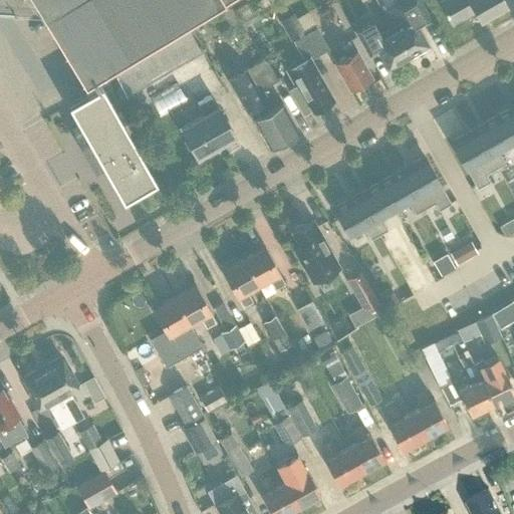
[(32,0),(84,85),(226,0),(32,0)]
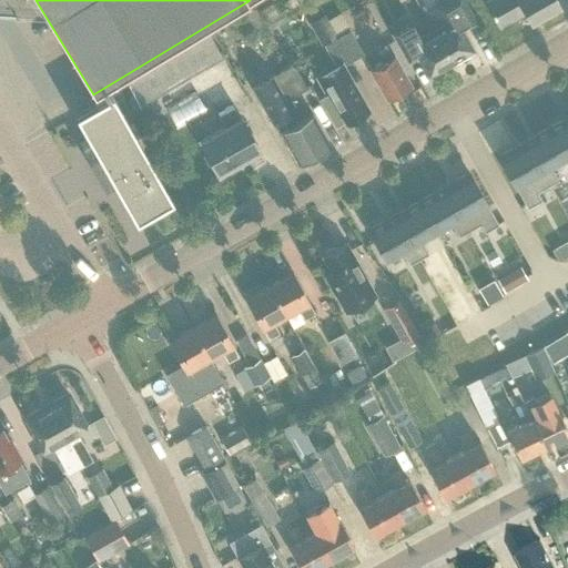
[(462,31),(464,29),(477,22),(464,0),(438,0),(440,4),(436,7),(446,26),(435,32),(452,61),(456,59),(457,61),(470,53),(469,51),(472,50),(462,31)]
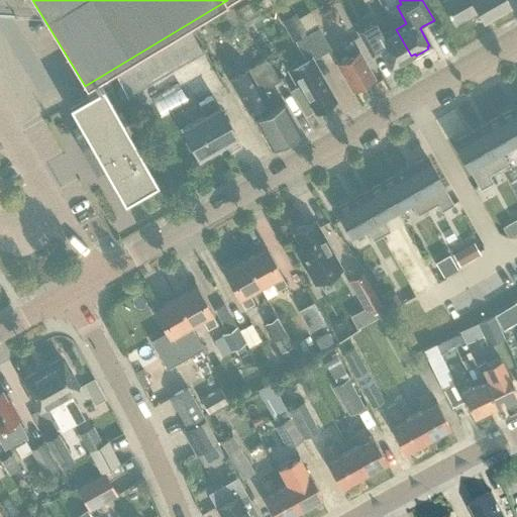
[(481,18),(508,3),(506,0),(444,0),(441,2),(453,23),(477,10),(481,18)]
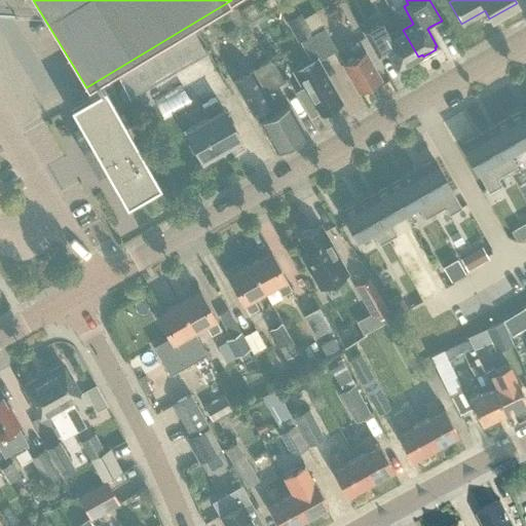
[(291,19),(286,22),(298,42),(308,61),(292,69),(302,86),(302,87),(297,90),(311,117),(320,112),(321,113),(324,112),(325,113),(331,110),(331,107),(341,101),(325,73),(316,59),(324,54),(310,35),(310,34),(299,14),(291,19)]
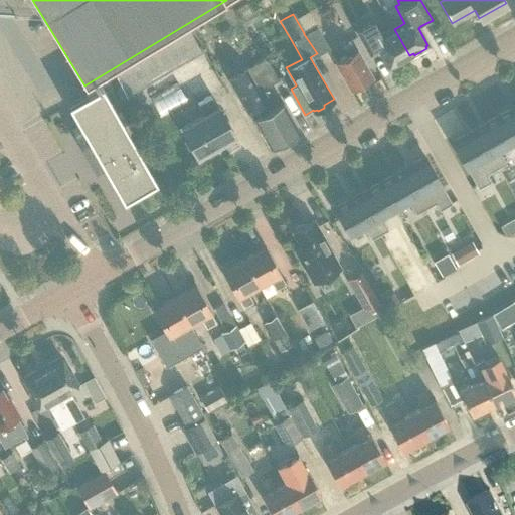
[(382,36),(373,19),(355,29),(365,48),(373,43),(377,50),(381,49),(390,66),(394,63),(395,65),(406,59),(405,57),(409,55),(394,29),(382,36)]
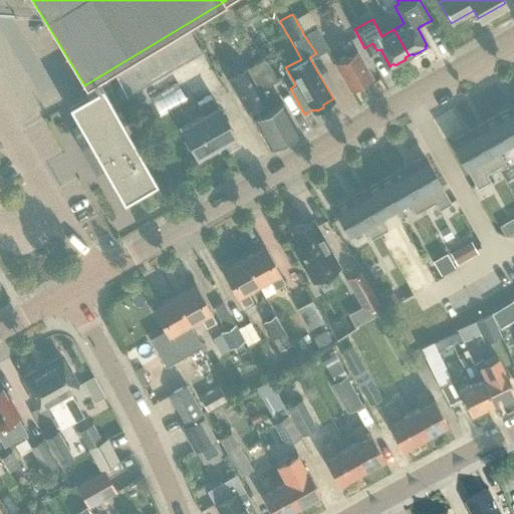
[(314,27),(303,34),(316,53),(326,47),(314,27)]
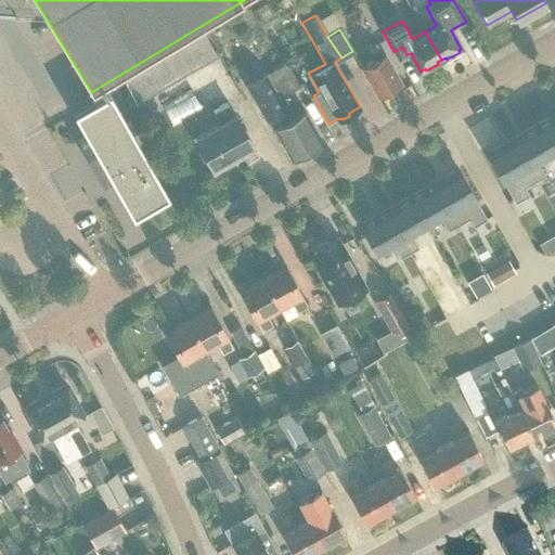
[(218,55),(203,30),(123,78),(137,103),(218,55)]
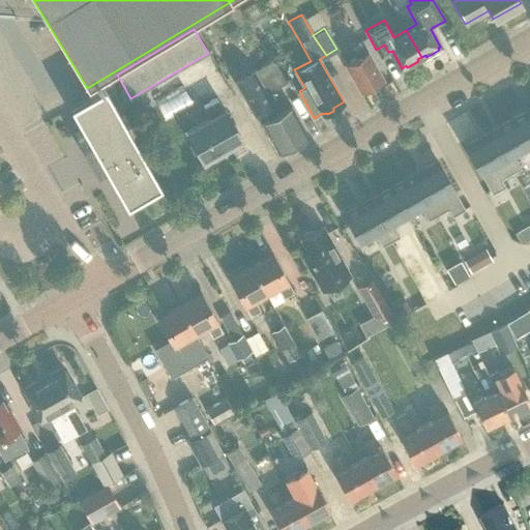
[(361,91),(383,79),(367,52),(364,53),(358,42),(350,47),(356,58),(346,64),(361,91)]
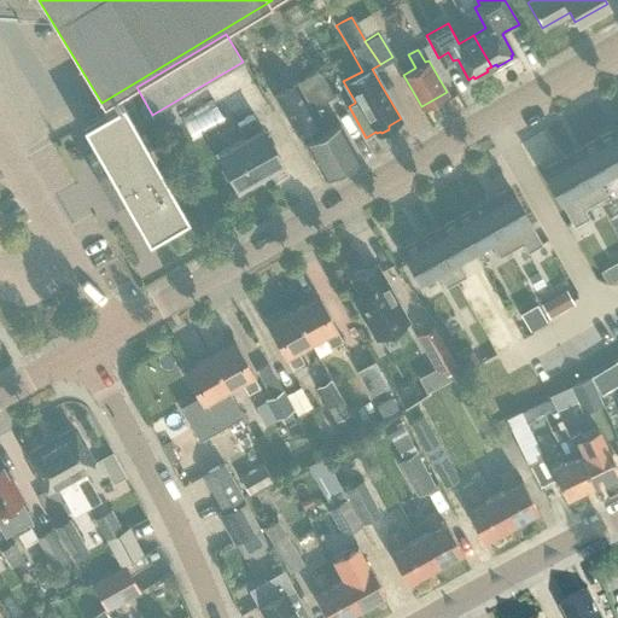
[(319,69),(316,70),(274,94),(297,134),(299,133),(325,176),(359,157),(339,122),(322,132),(309,109),(333,95),(319,69)]
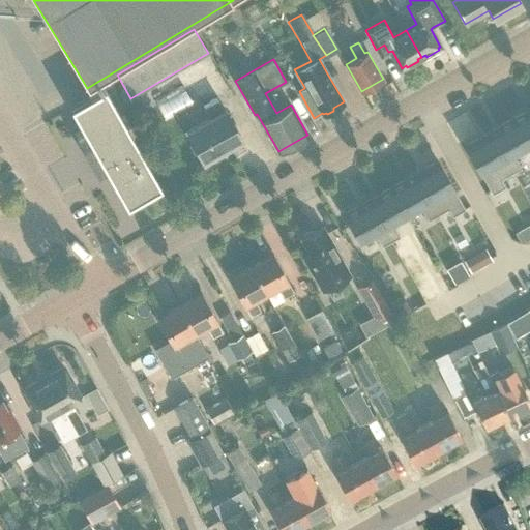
[(127,203),(157,185),(102,89),(72,107),(90,139),(82,144),(98,174),(108,169),(127,203)]
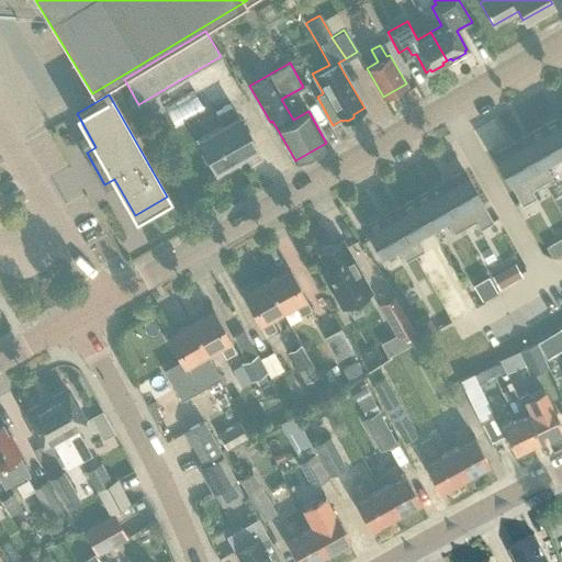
[(248,165),(263,156),(239,115),(237,117),(231,105),(215,114),(217,119),(220,117),(224,125),(199,139),(216,170),(243,155),(248,165)]
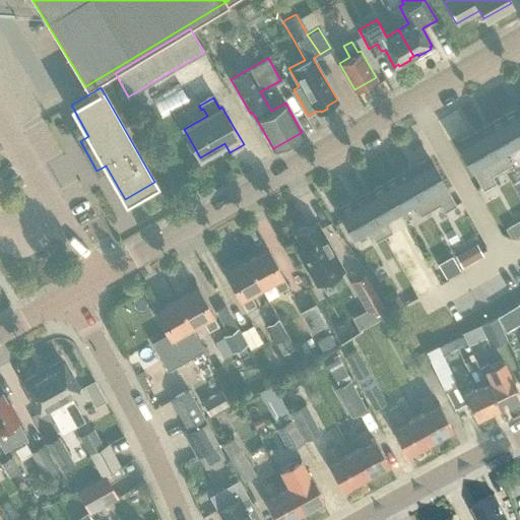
[(519,109),(504,118),(519,146),(519,109)]
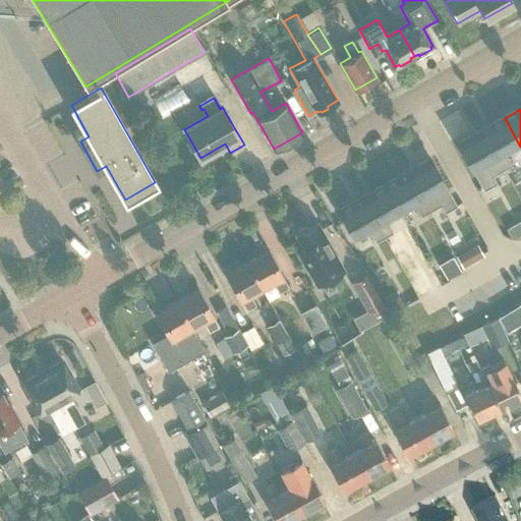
[(508,156),(520,148),(520,147),(505,118),(482,131),(505,171),(514,167),(508,156)]
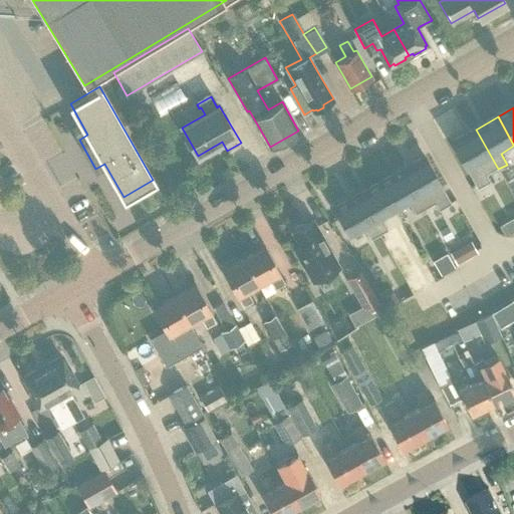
[(487,175),(498,169),(476,130),(453,143),(478,190),(491,183),(487,175)]
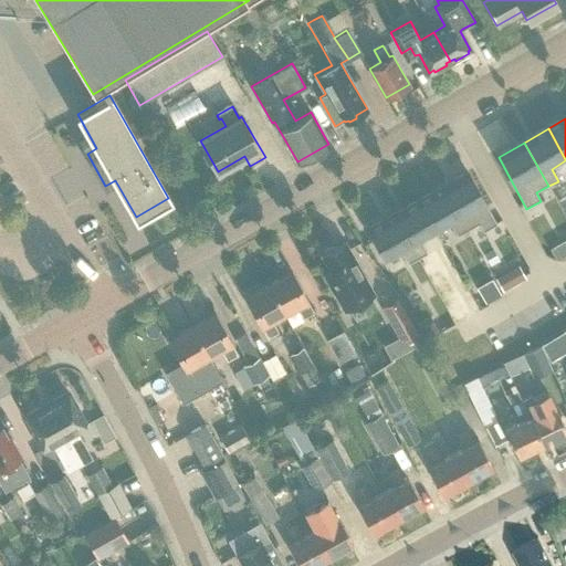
[(442,188),(467,232),(478,226),(483,233),(496,226),(468,174),(442,188)]
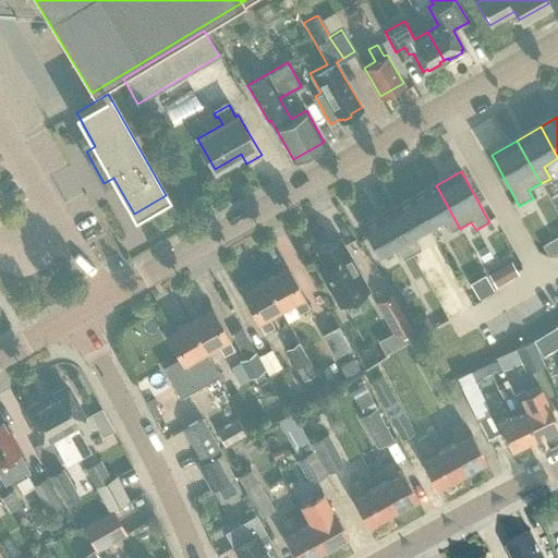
[(411,198),(428,231),(444,222),(450,233),(460,229),(436,185),(411,198)]
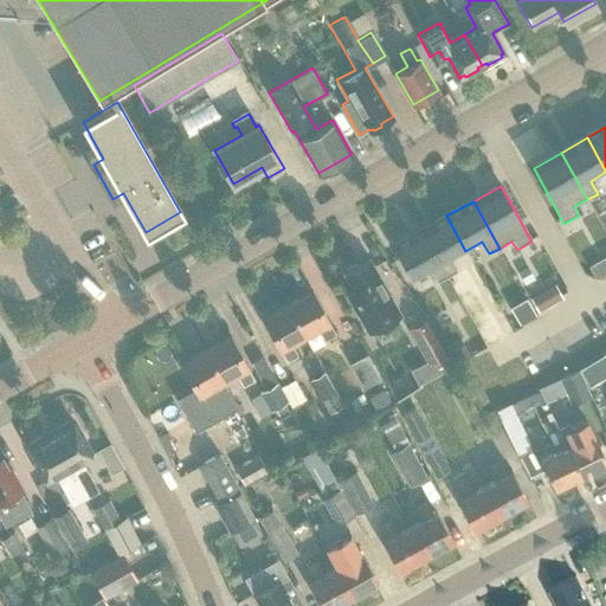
[(420,231),(446,277),(457,272),(450,259),(465,251),(446,216),(420,231)]
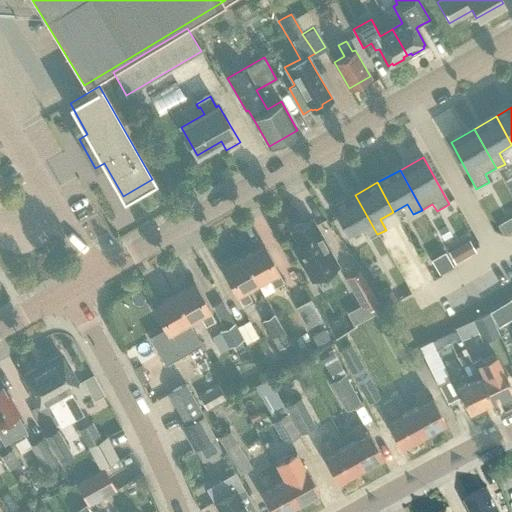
[(355,195),(332,208),(348,237),(363,229),(368,239),(377,234),(355,195)]
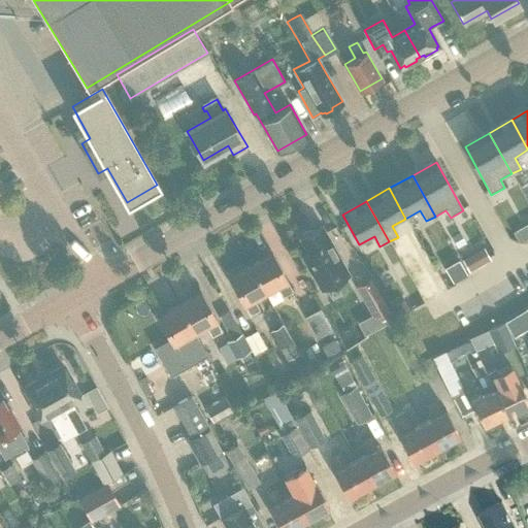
[(349,273),(347,270),(322,225),(299,237),(308,253),(302,257),(321,290),(349,273)]
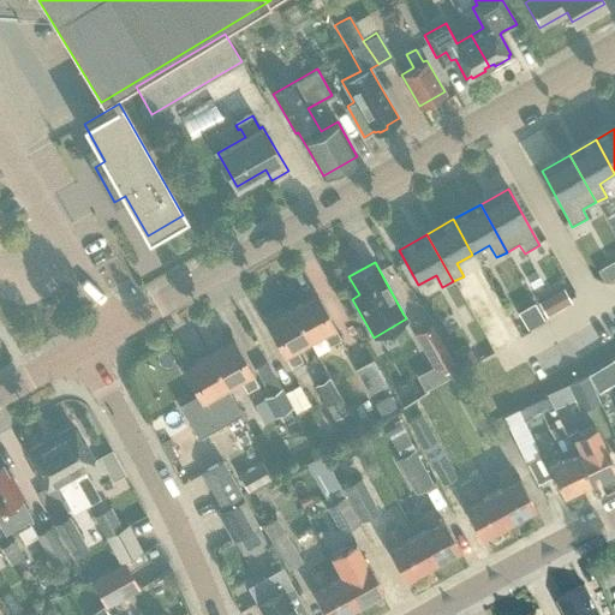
[(317,294),(291,309),(309,339),(322,332),(329,345),(340,338),(333,326),(334,324),(317,294)]
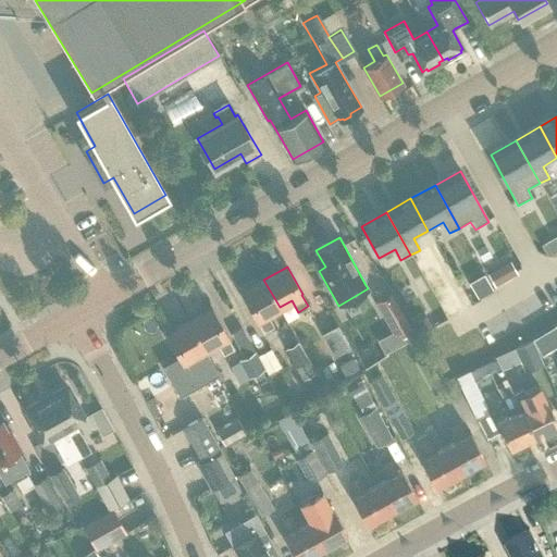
[(478,297),(492,288),(483,273),(469,282),(478,297)]
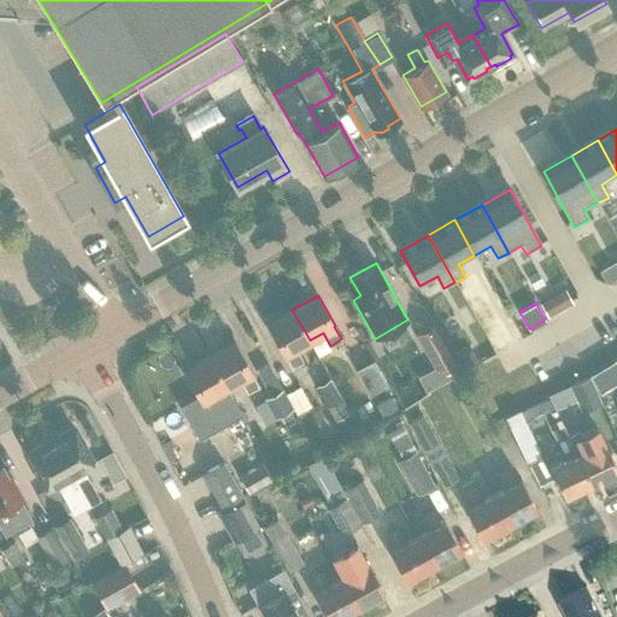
[(310,340),(292,310),(266,324),(283,354),(285,354),(292,368),(303,360),(295,348),(310,340)]
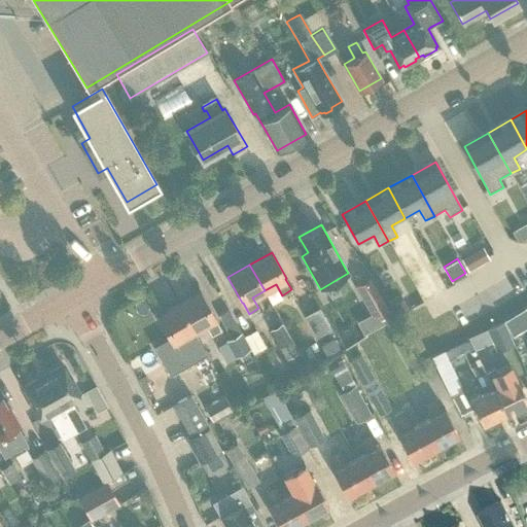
[(374,317),(388,309),(370,278),(356,286),(374,317)]
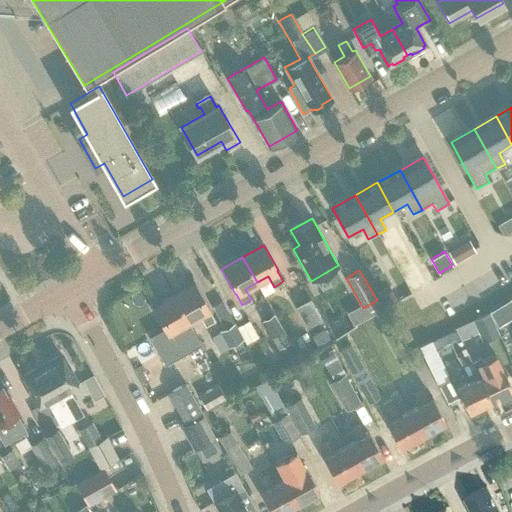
[(411,292),(425,284),(421,276),(406,285),(411,292)]
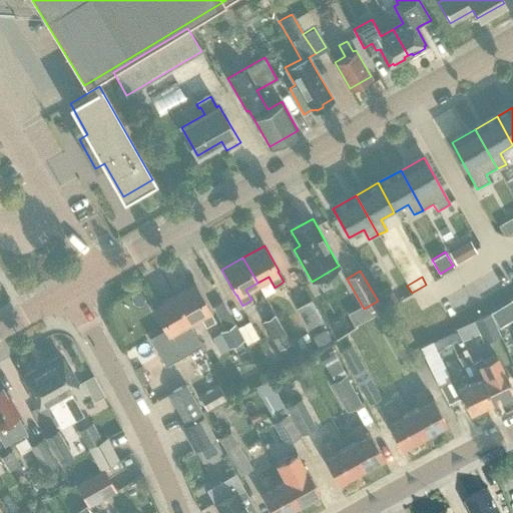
[(195,285),(174,296),(188,322),(199,315),(205,326),(214,321),(208,310),(209,310),(195,285)]
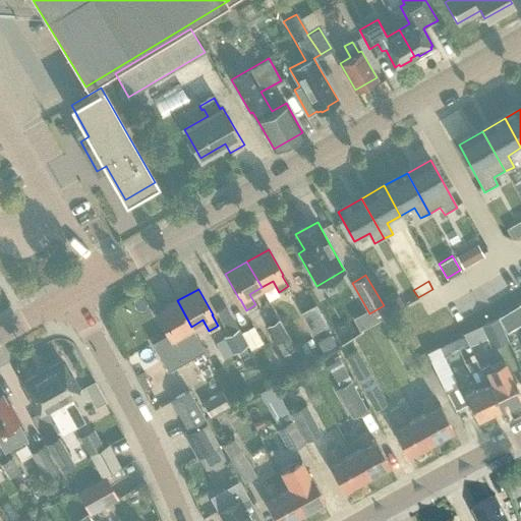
[(252,325),(248,323),(236,299),(226,305),(240,332),(252,325)]
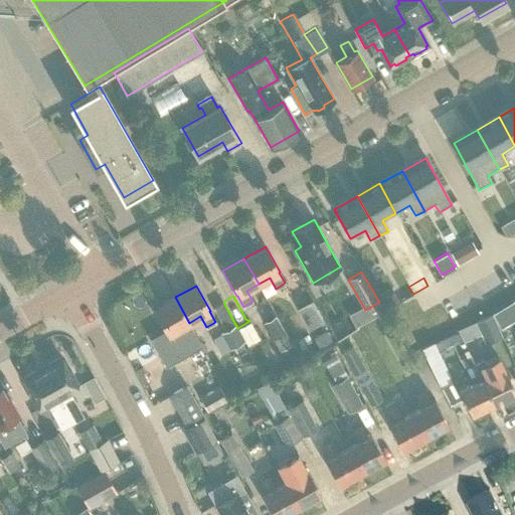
[(165,331),(151,338),(166,365),(201,345),(174,297),(153,309),(165,331)]
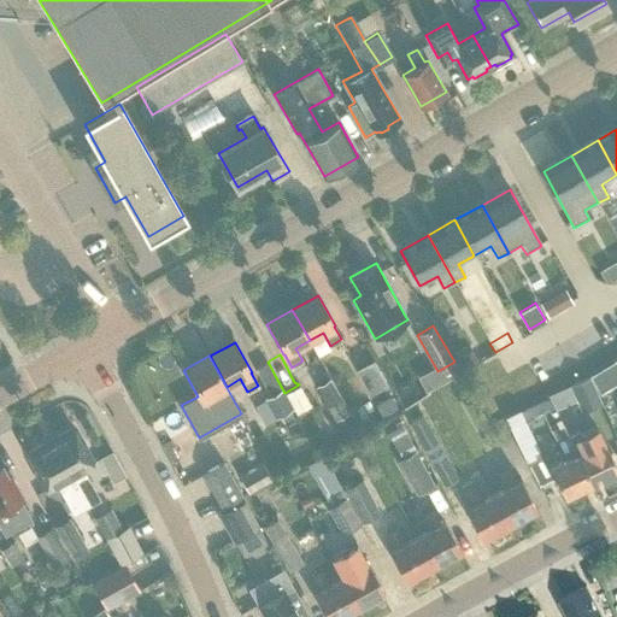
[(285,393),(268,362),(256,369),(270,393),(263,398),(274,418),(292,409),(283,393),(285,393)]
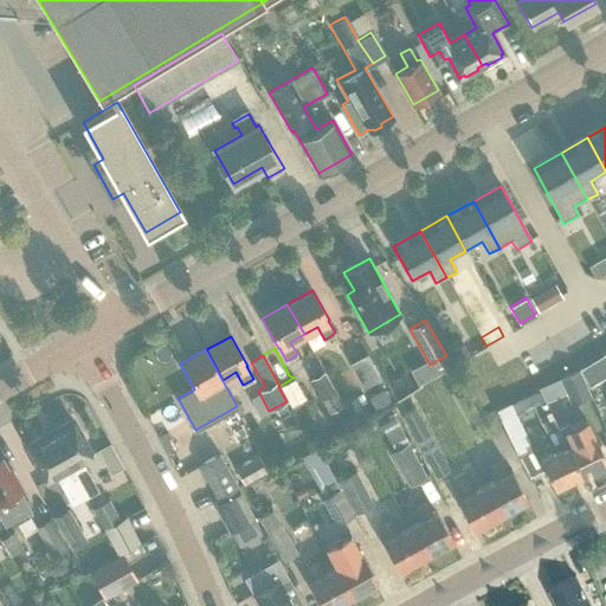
[(384,382),(369,356),(350,367),(365,393),(384,382)]
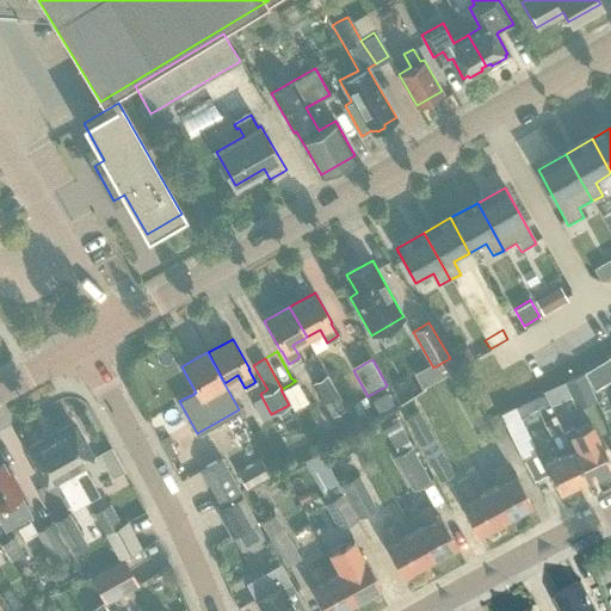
[(565,382),(576,408),(596,400),(585,372),(565,382)]
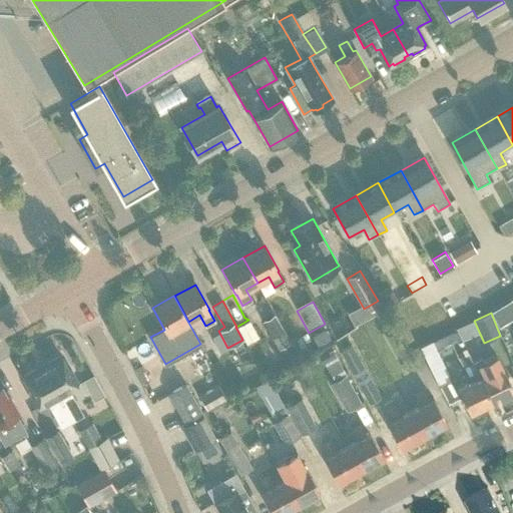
[(290,342),(274,314),(262,320),(278,349),(290,342)]
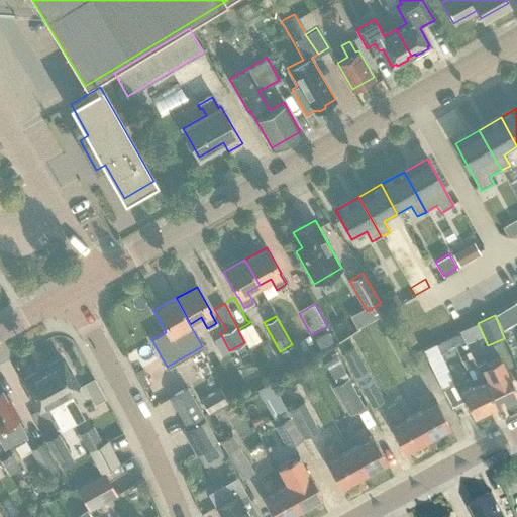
[(382,373),(370,345),(376,342),(367,322),(351,328),(374,377),(382,373)]
